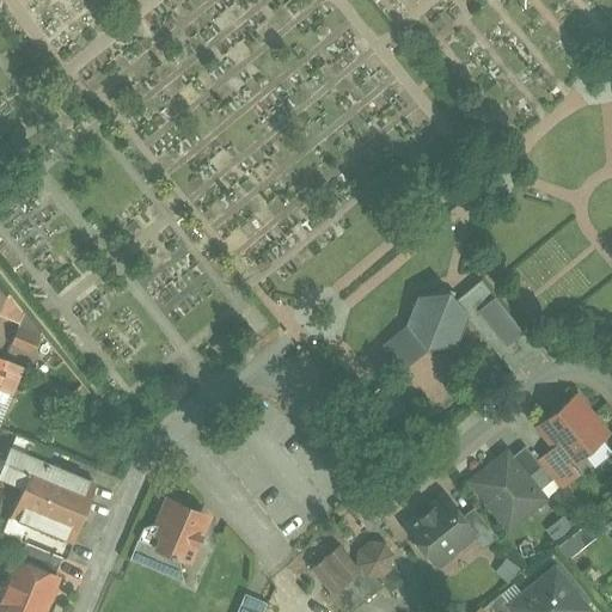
[(540,350),(483,280),(459,300),(471,314),(470,317),(514,372),(540,350)]
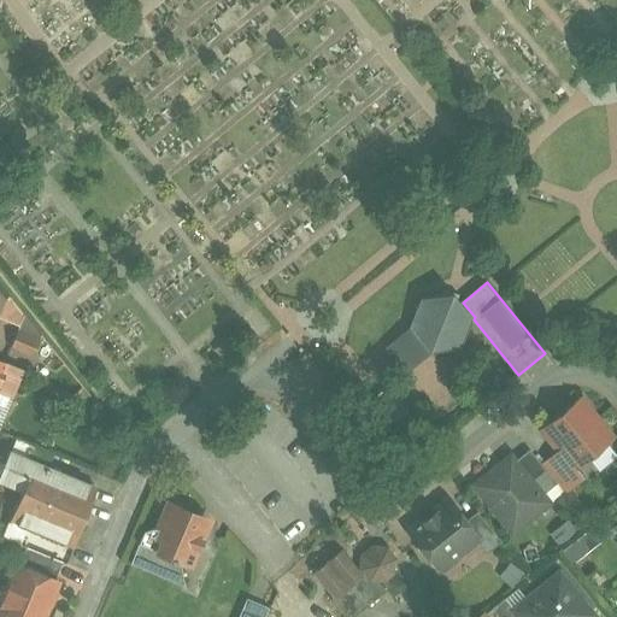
[(454,293),(423,298),(411,328),(432,352),(464,347),(474,319),(475,317),(463,303),(454,293)]
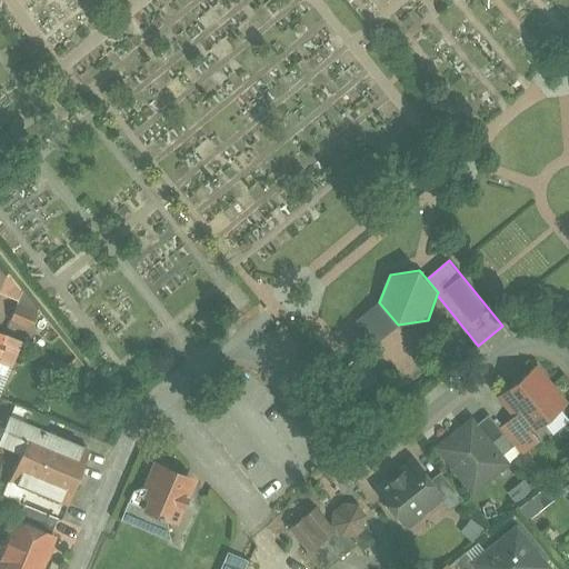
[(39,309),(23,290),(17,306),(37,313),(39,309)]
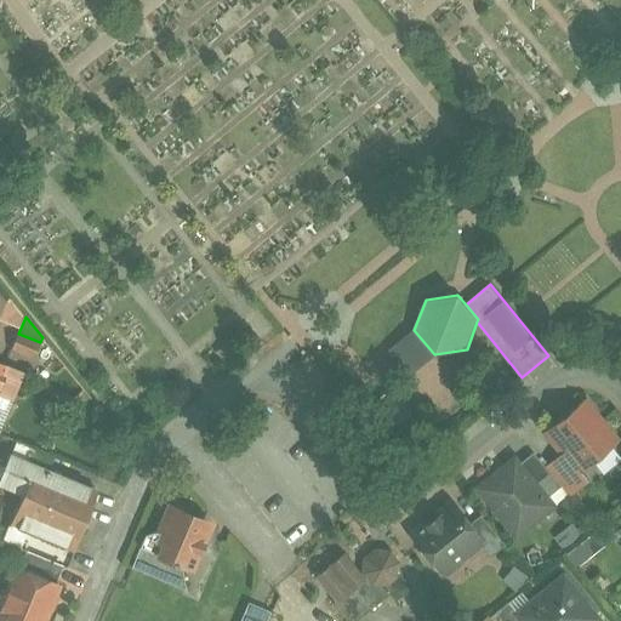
[(40,342),(18,334),(12,348),(34,358),(40,342)]
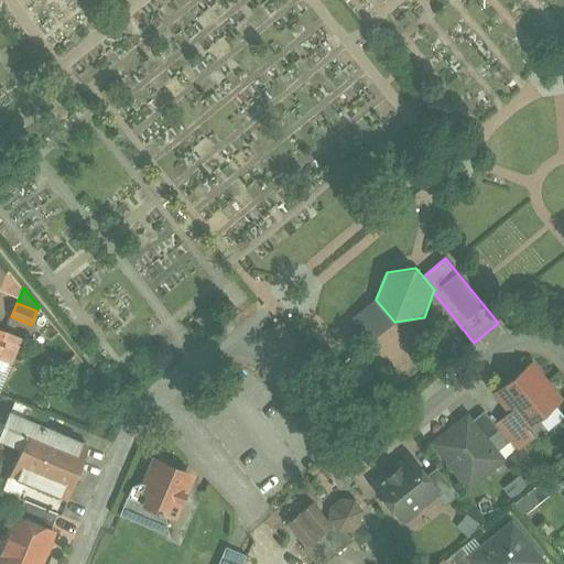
[(21,338),(0,328),(0,357),(10,361),(21,338)]
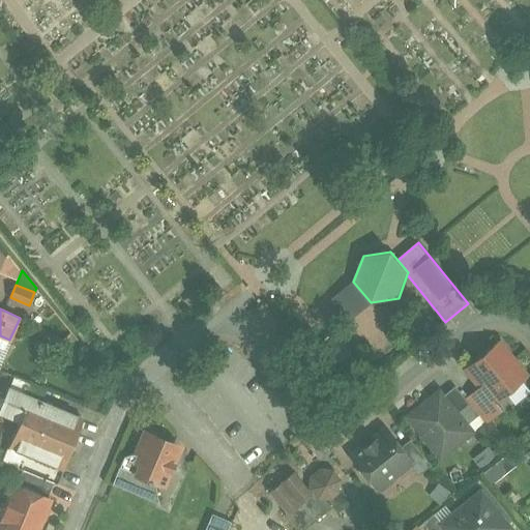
[(501,343),(468,369),(482,387),(495,402),(496,401),(527,375),(501,343)]
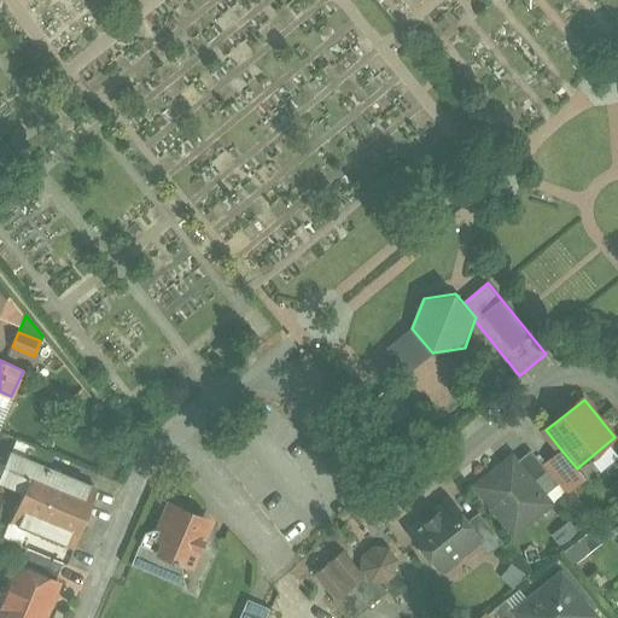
[(53,454),(19,439),(13,453),(47,467),(53,454)]
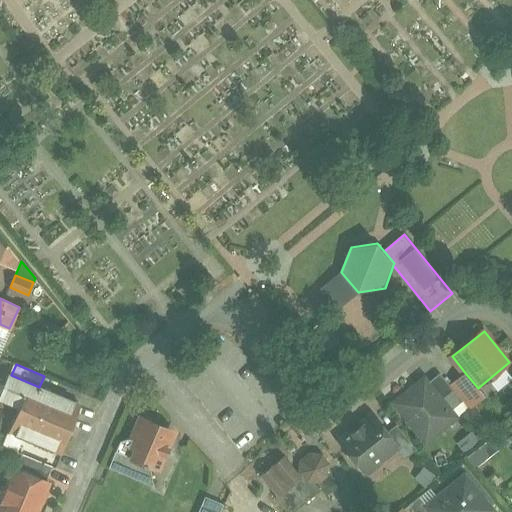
[(452,386),(441,373),(429,382),(452,410),(464,401),(452,386)]
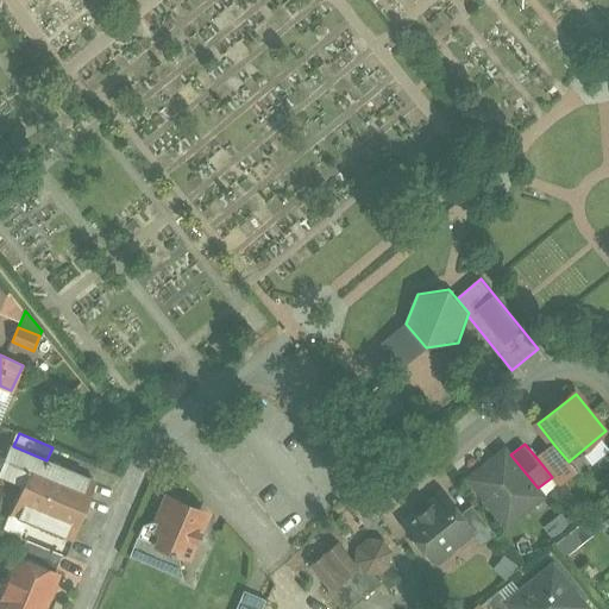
[(569,462),(554,445),(538,459),(552,477),(558,484),(577,469),(570,460),(569,462)]
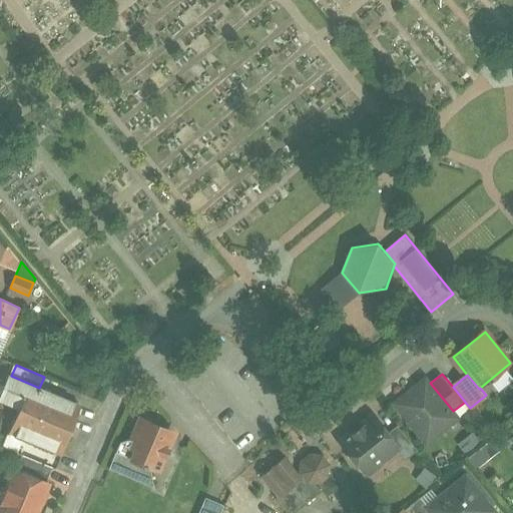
[(11,376),(10,376),(1,398),(22,407),(11,432),(63,454),(82,406),(39,388),(11,376)]
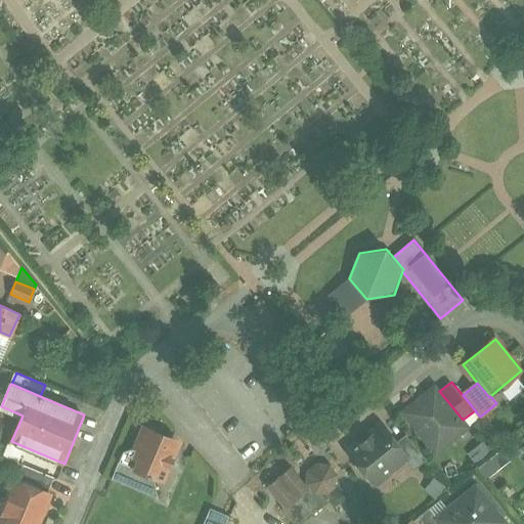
[(439,391),(431,398),(428,393),(404,411),(437,451),(468,427),(463,420),(439,391)]
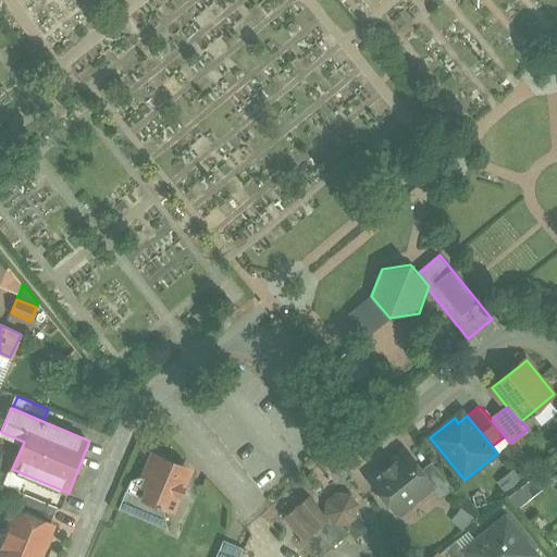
[(406,452),(371,480),(381,491),(381,497),(384,503),(391,503),(398,512),(431,486),(433,485),(421,470),(406,452)]
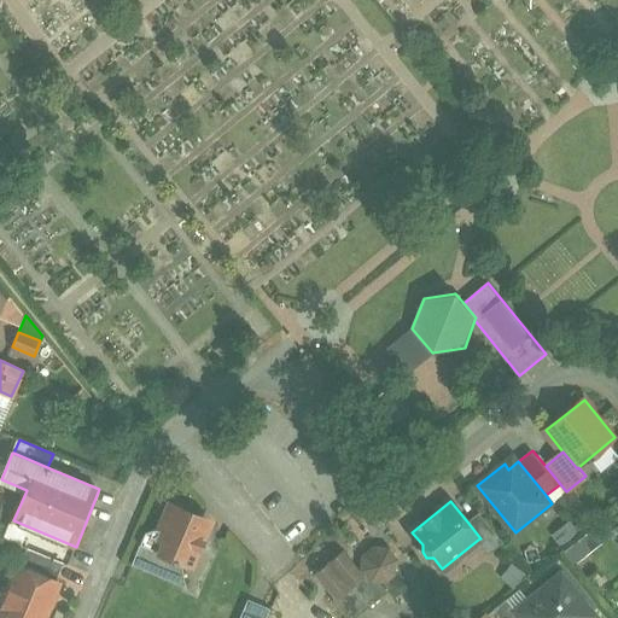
[(172,503),(161,529),(156,529),(146,531),(141,543),(133,564),(186,586),(182,561),(192,565),(211,520),(172,503)]
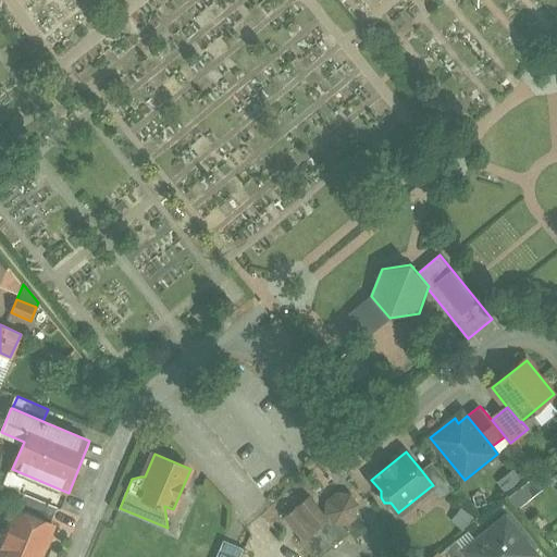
[(455,489),(433,461),(421,470),(433,485),(431,486),(441,499),(455,489)]
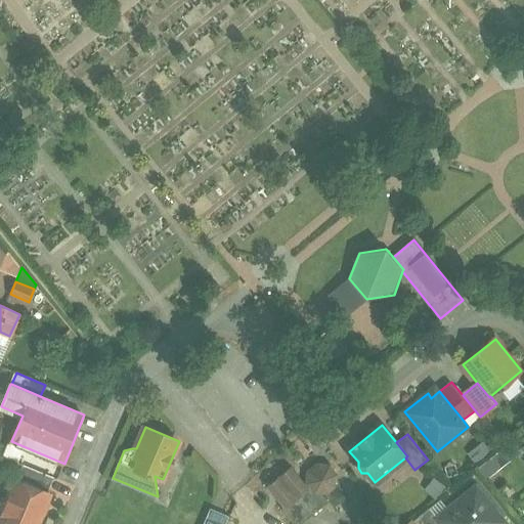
[(11,441),(7,439),(1,455),(24,465),(55,477),(58,478),(64,464),(11,441)]
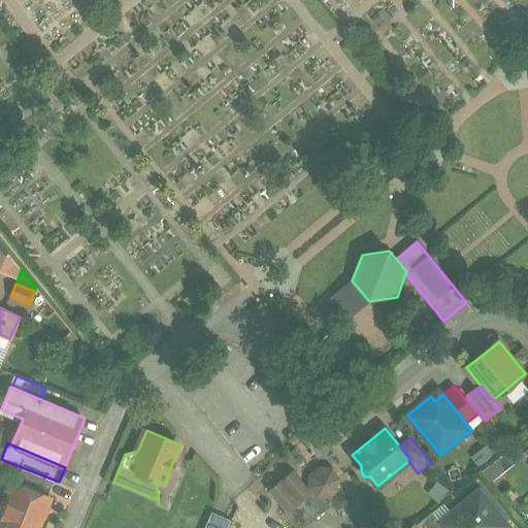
[(56,481),(24,468),(18,484),(48,497),(56,481)]
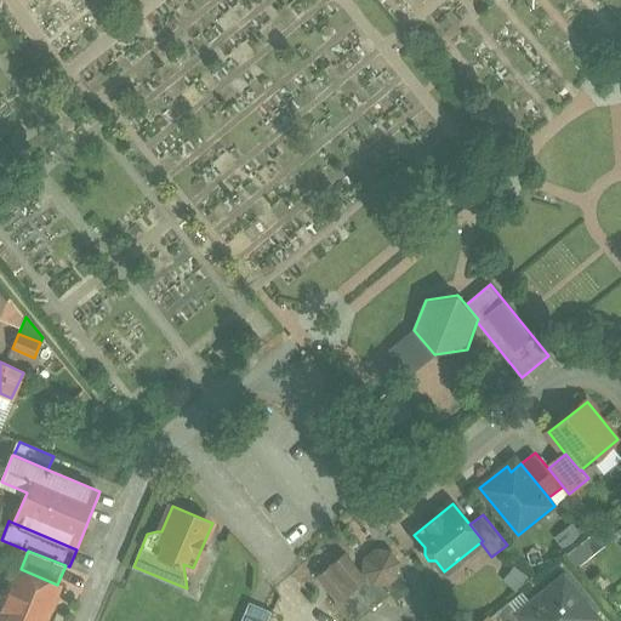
[(391,552),(377,551),(368,559),(366,571),(370,576),(337,603),(351,620),(355,620),(392,593),(397,600),(414,588),(398,569),(399,563),(391,553),(391,552)]
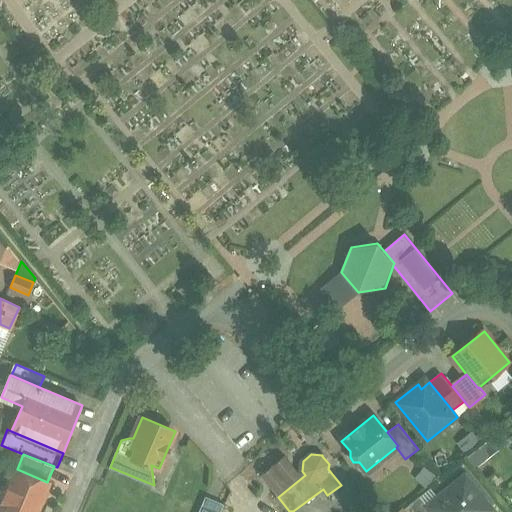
[(17,469),(15,469),(9,483),(3,486),(0,492),(0,497),(2,502),(0,505),(0,511),(38,511),(50,483),(47,482),(17,469)]
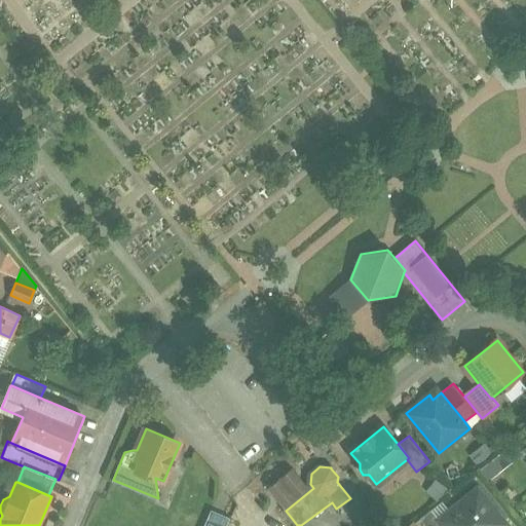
[(440,519),(439,520),(444,525),(491,525),(502,518),(479,488),(440,519)]
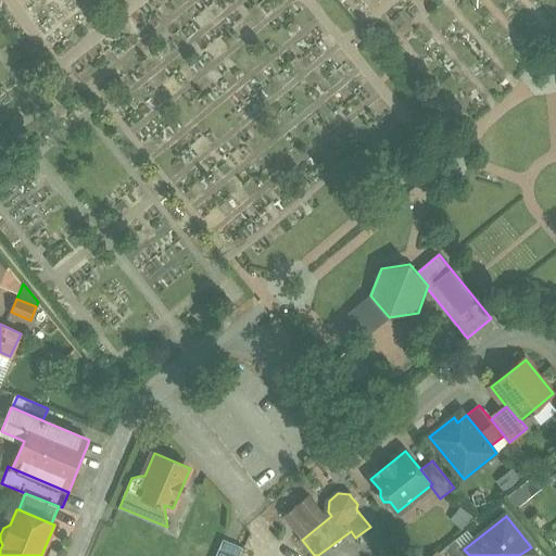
[(240,555),(244,547),(225,539),(216,555),(240,555)]
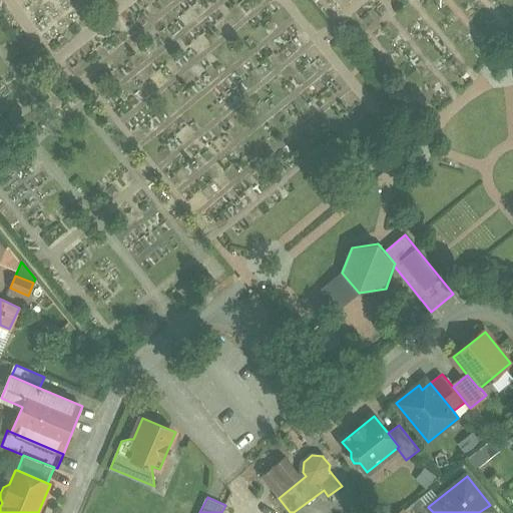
[(429,506),(422,497),(407,509),(409,512),(433,512),(428,507),(429,506)]
